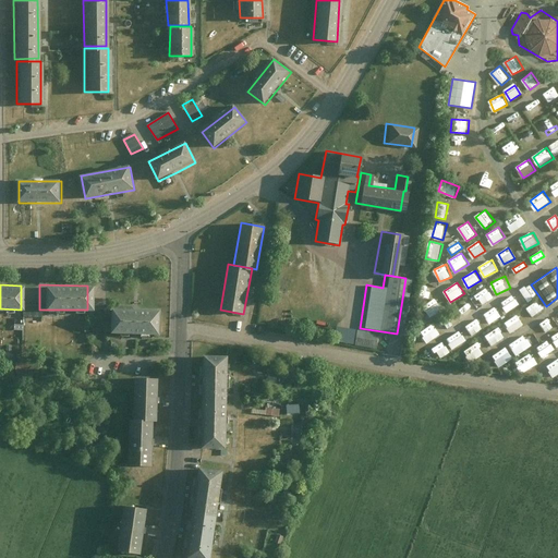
[(482,305),(494,298),(487,287),(475,294),(482,305)]
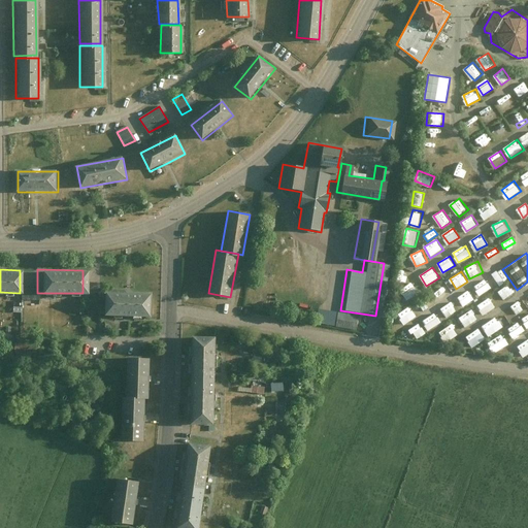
[(488,279),(474,285),(480,295),(492,290),(488,279)]
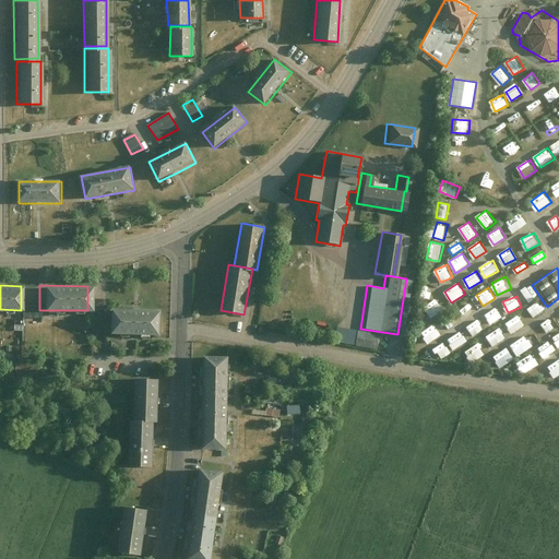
[(425,305),(430,317),(443,310),(438,298),(425,305)]
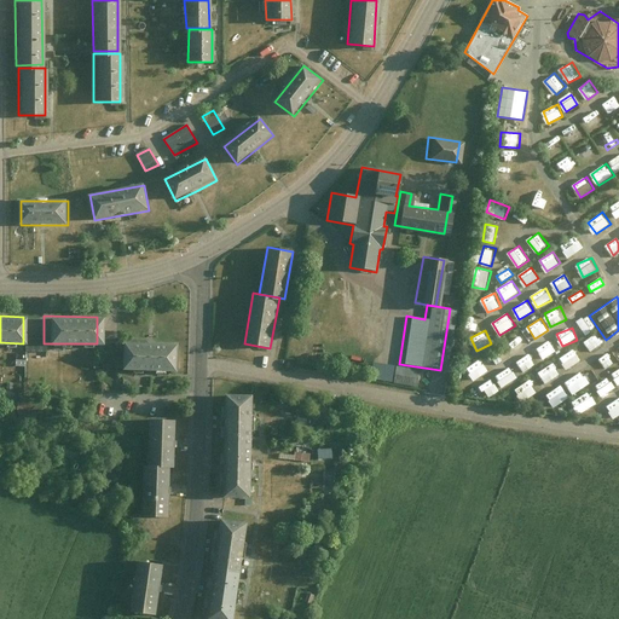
[(597,334),(584,341),(590,352),(603,343),(597,334)]
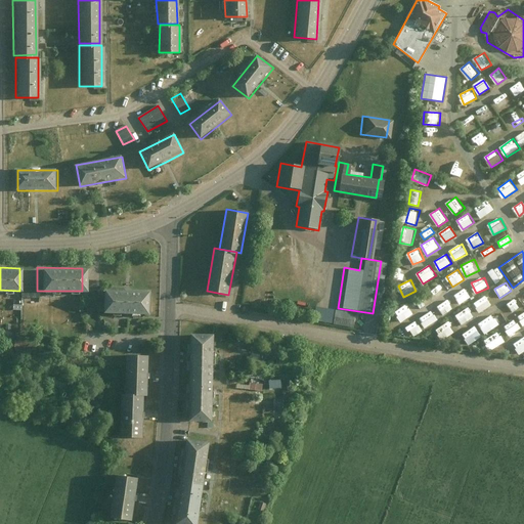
[(19,298),(35,298),(35,286),(19,286),(19,291),(19,298)]
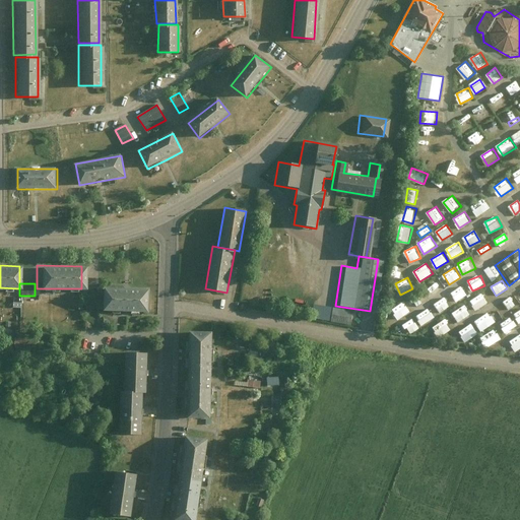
[(455,301),(467,297),(463,286),(452,290),(455,301)]
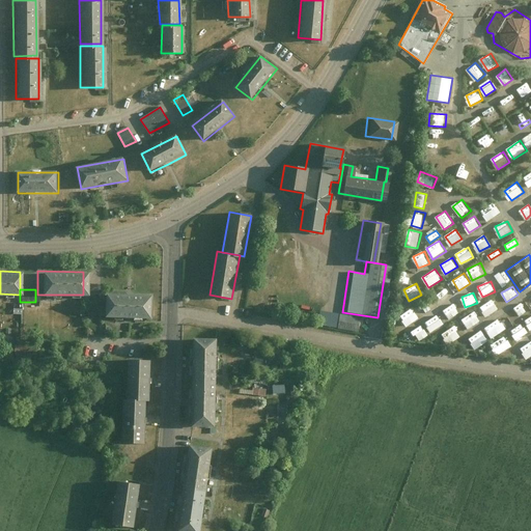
[(108,318),(152,319),(154,297),(130,297),(109,296),(108,318)]
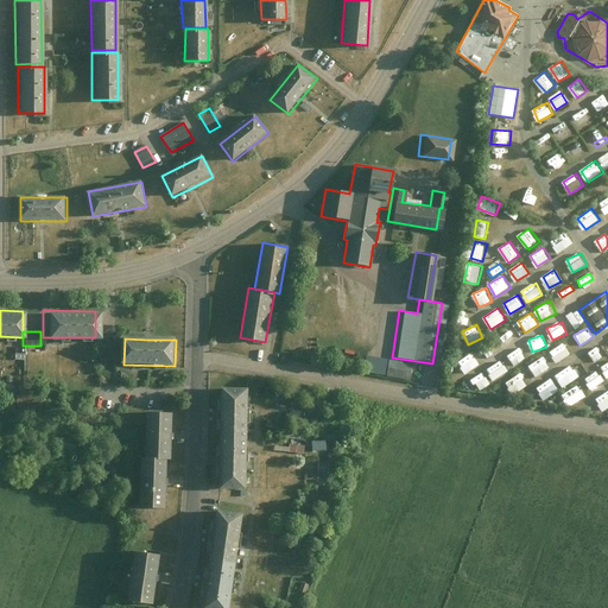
[(556,361),(570,355),(565,343),(551,349),(556,361)]
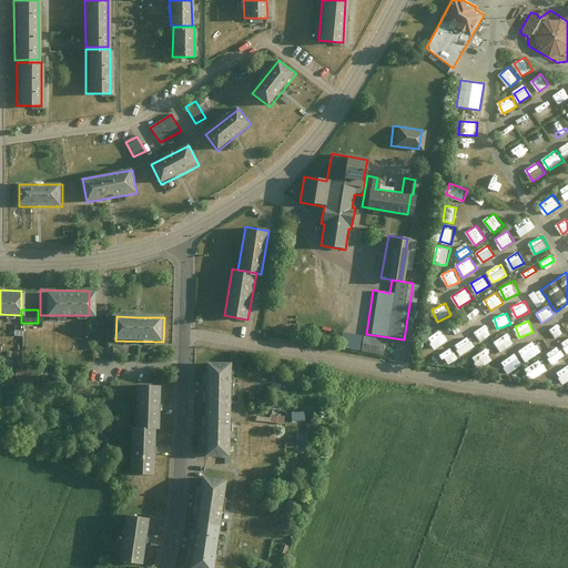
[(474,332),(480,342),(490,336),(485,325),(474,332)]
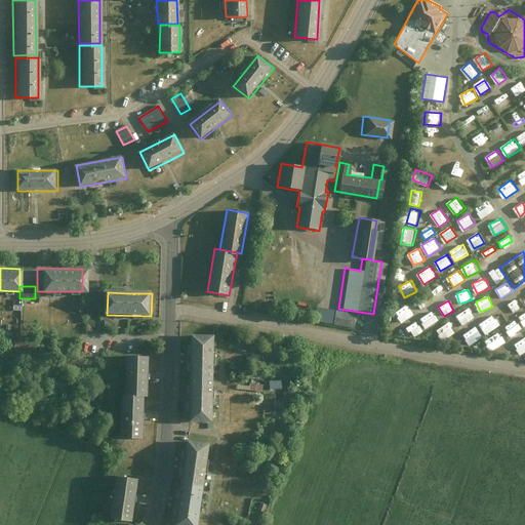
[(397,312),(403,322),(414,315),(408,305),(397,312)]
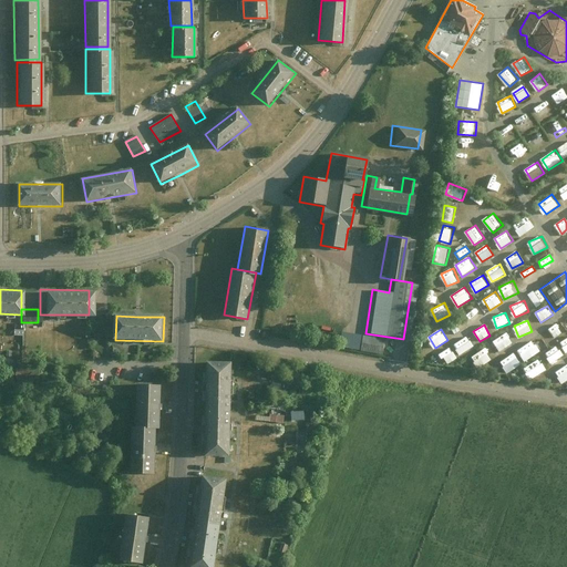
[(507,332),(493,341),(501,351),(514,342),(507,332)]
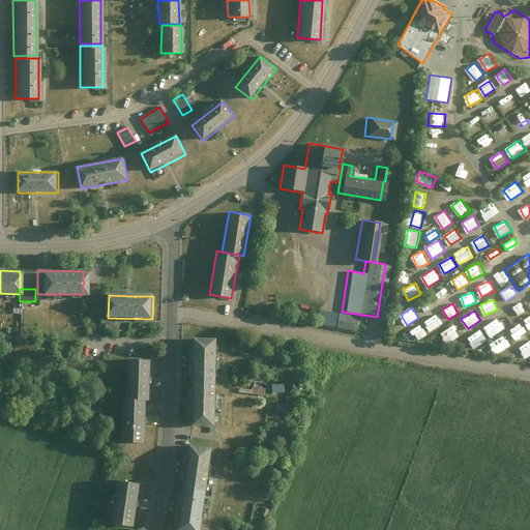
[(358,317),(339,314),(336,328),(356,331),(358,317)]
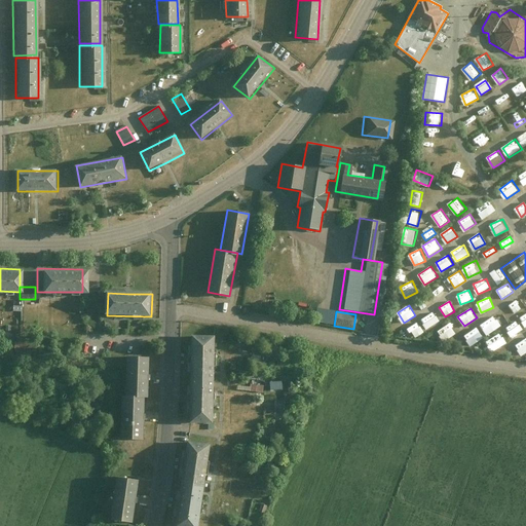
[(427,329),(441,321),(435,311),(421,318),(427,329)]
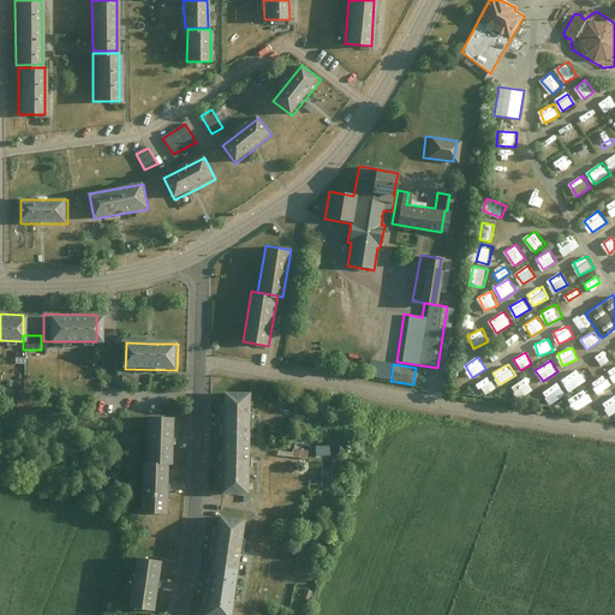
[(567,384),(583,374),(578,368),(563,378),(567,384)]
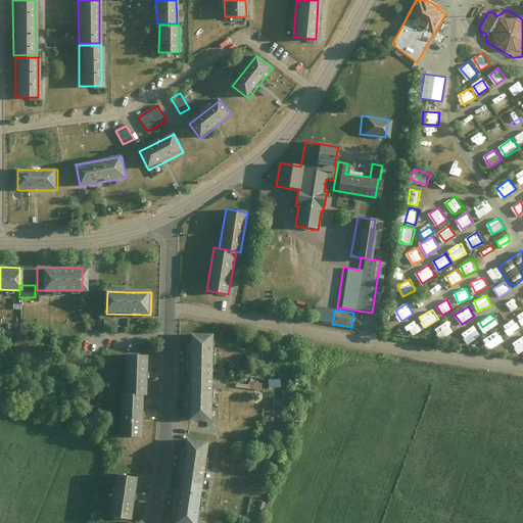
[(504,326),(510,335),(520,328),(515,319),(504,326)]
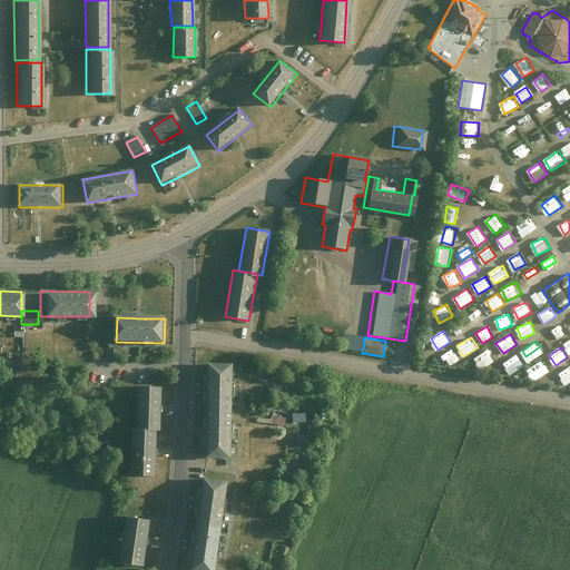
[(450,366),(461,360),(453,349),(443,355),(450,366)]
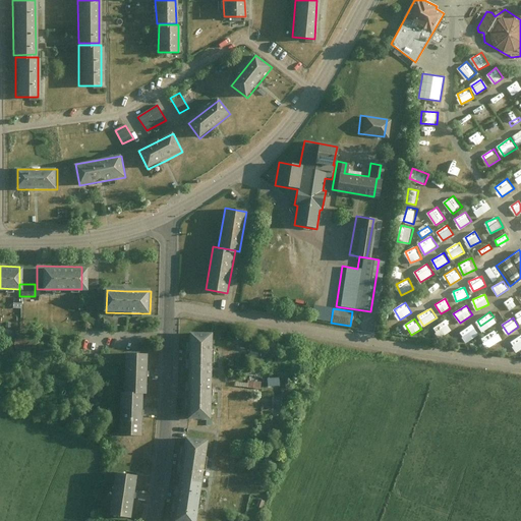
[(440,338),(453,331),(447,320),(433,327),(440,338)]
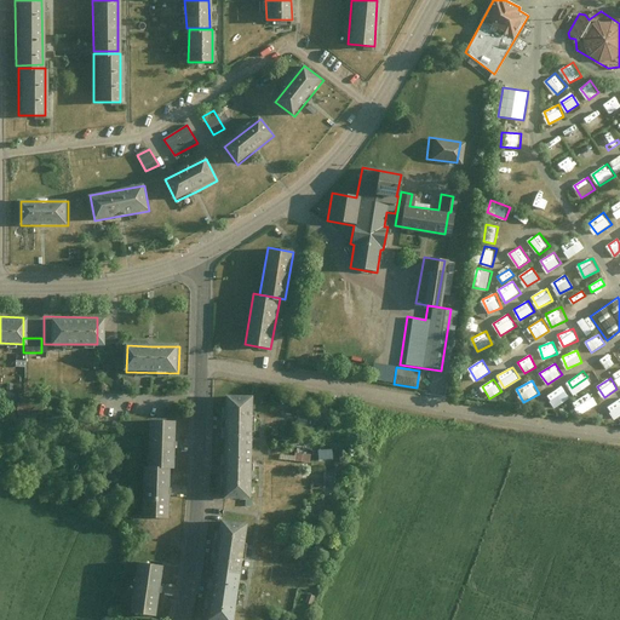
[(562,385),(547,395),(556,406),(570,396),(562,385)]
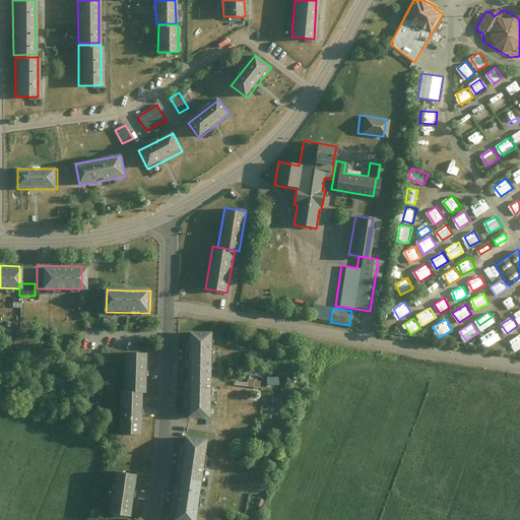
[(481,336),(486,345),(500,339),(495,329),(481,336)]
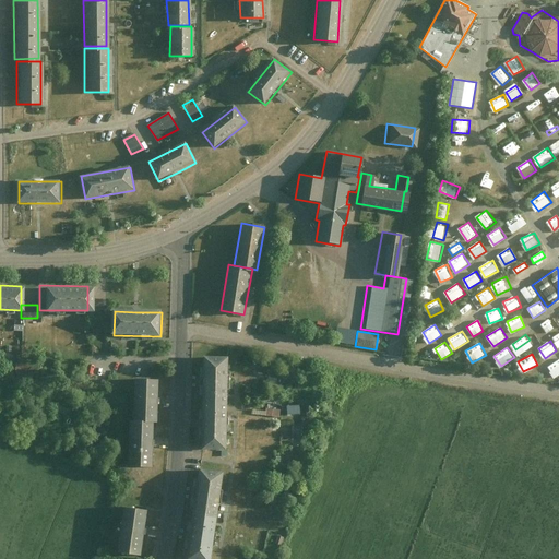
[(228,358),(204,358),(204,369),(202,369),(202,378),(204,378),(204,381),(204,387),(201,387),(201,396),(204,396),(204,412),(201,412),(201,421),(204,421),(204,426),(204,429),(201,429),(201,439),(203,439),(203,450),(227,451),(228,358)]
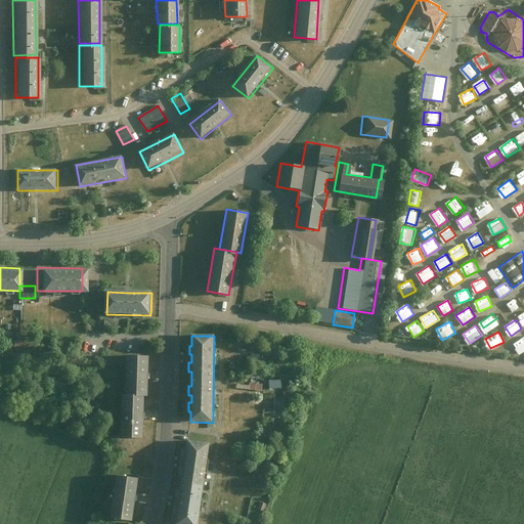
[(521,354),(523,352),(523,336),(514,344),(521,354)]
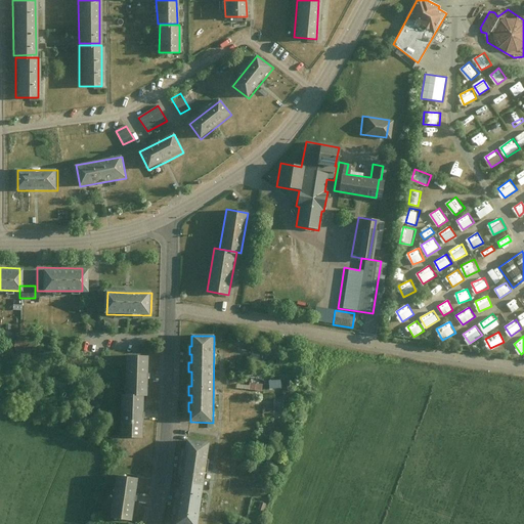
[(147,356),(126,355),(125,396),(144,396),(146,396),(147,374),(147,356)]
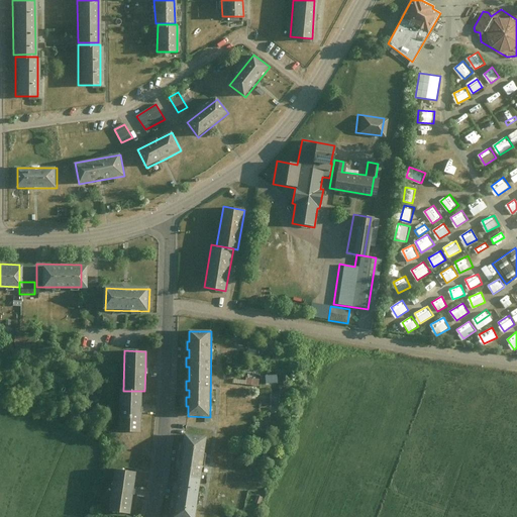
[(117,431),(140,432),(141,408),(142,391),(123,391),(119,390),(117,431)]
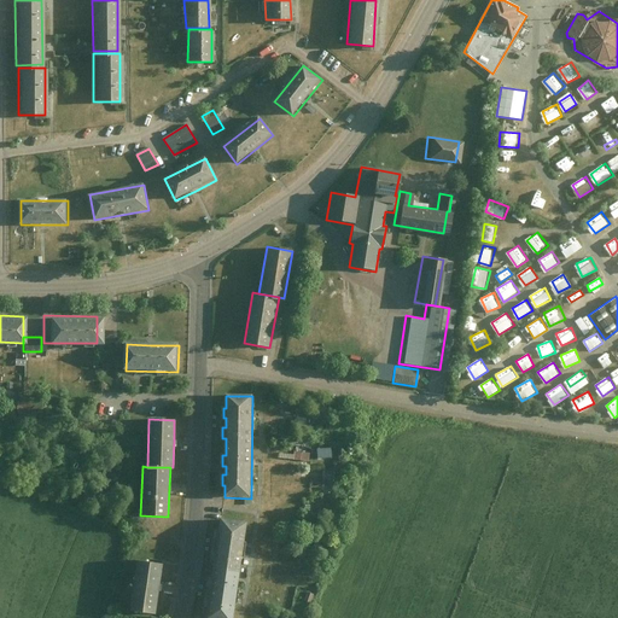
[(325,481),(336,481),(337,470),(325,470),(325,481)]
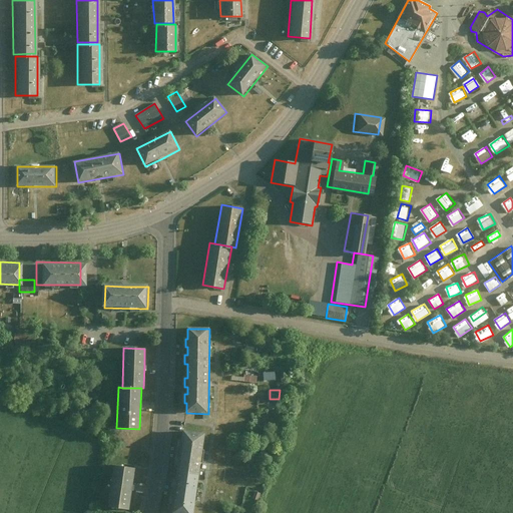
[(172,512),(194,512),(206,434),(184,431),(182,442),(179,441),(178,450),(181,451),(180,454),(180,458),(177,457),(176,466),(179,467),(177,480),(174,480),(173,489),(176,489),(175,492),(174,497),(172,496),(170,505),(173,506),(172,512)]
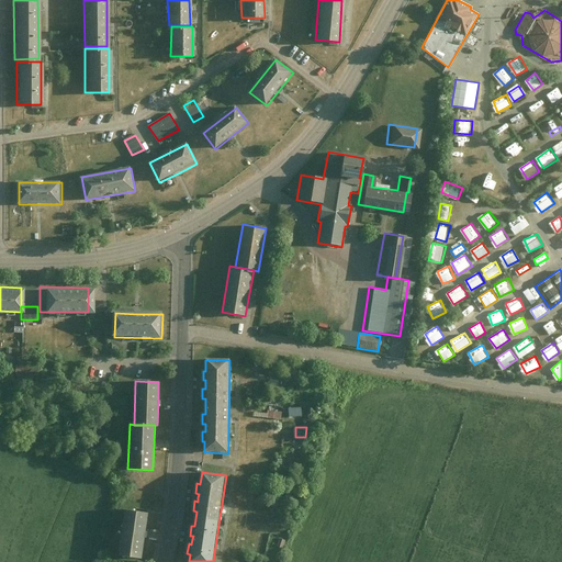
[(119,555),(143,559),(146,534),(148,514),(124,512),(119,555)]
